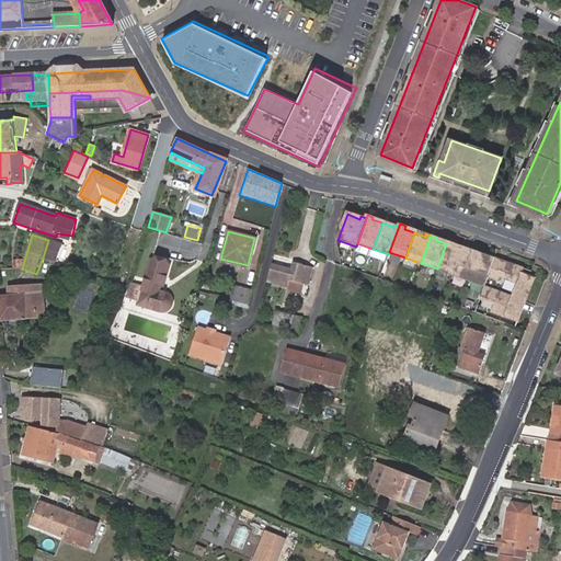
[(61,244),(48,240),(43,258),(56,263),(61,244)]
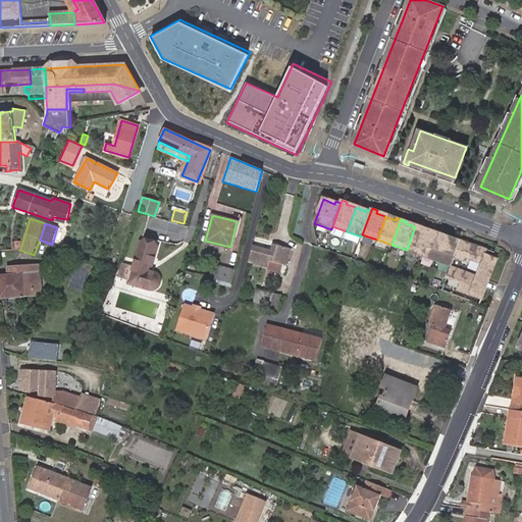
[(415,226),(407,250),(421,256),(430,229),(425,227),(425,230),(415,226)]
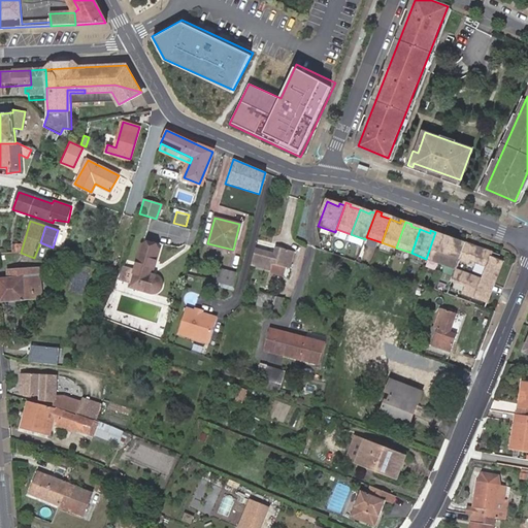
[(440,236),(441,234),(435,232),(426,259),(441,264),(450,239),(440,236)]
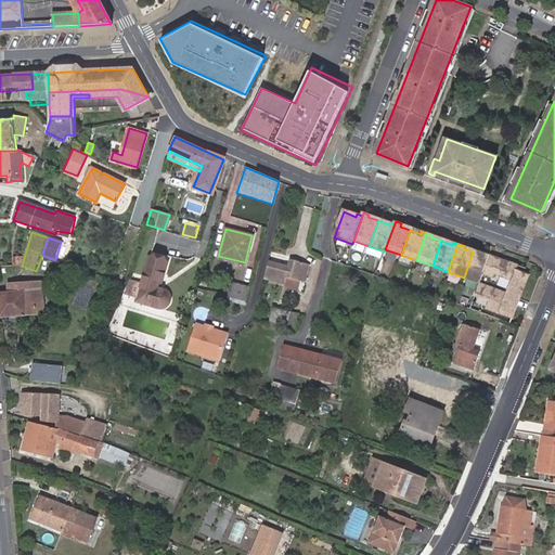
[(163,284),(162,284),(169,258),(151,252),(141,281),(139,287),(137,295),(137,297),(156,304),(162,302),(163,301),(166,298),(167,296),(167,293),(167,291),(166,288),(164,286),(163,284)]
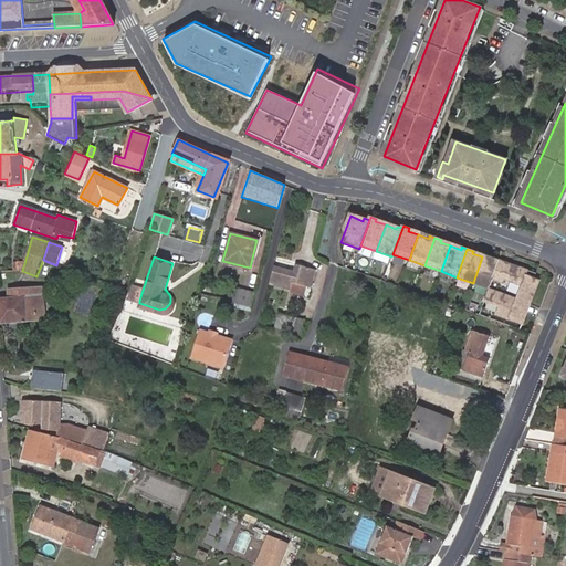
[(489,289),(499,260),(493,258),(492,261),(482,257),(473,283),(489,289)]
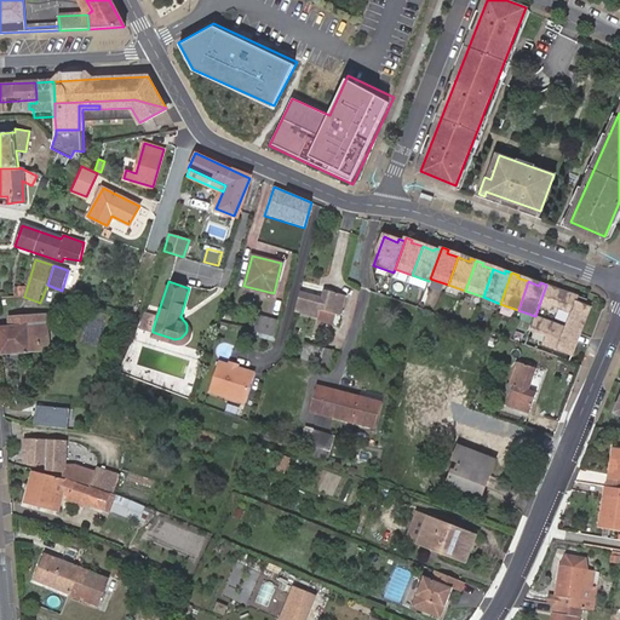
[(550,286),(547,291),(562,296),(563,291),(550,286)]
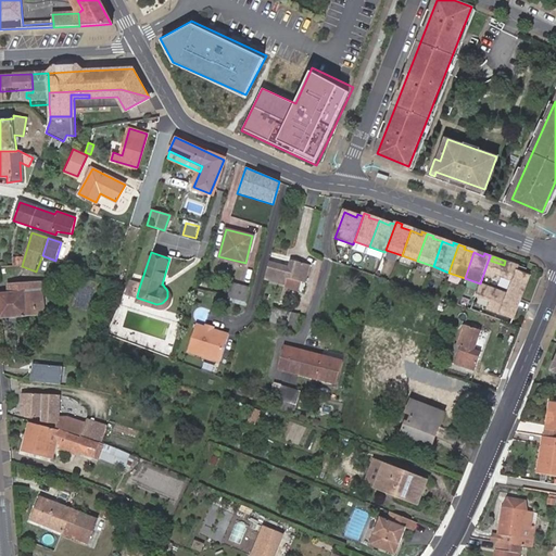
[(288,266),(270,261),(265,279),(285,285),(287,276),(306,281),(311,263),(290,257),(288,266)]
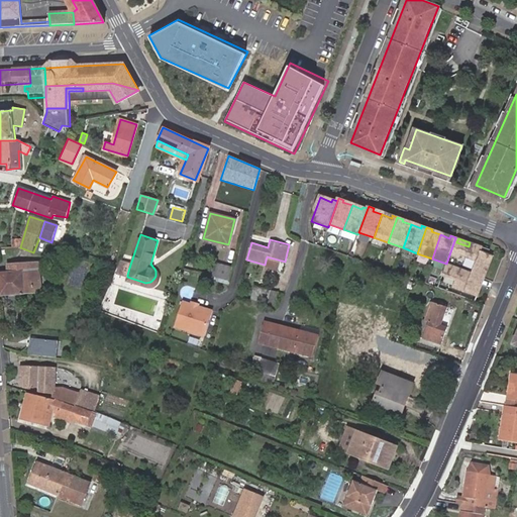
[(469,246),(456,242),(452,254),(460,259),(461,255),(477,261),(471,275),(481,278),(483,279),(492,255),(481,250),(482,247),(470,242),(469,246)]
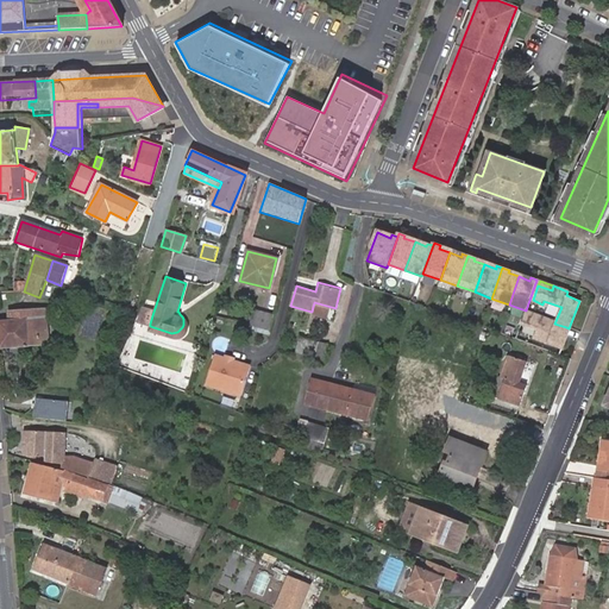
[(567,292),(566,295),(579,301),(582,295),(567,292)]
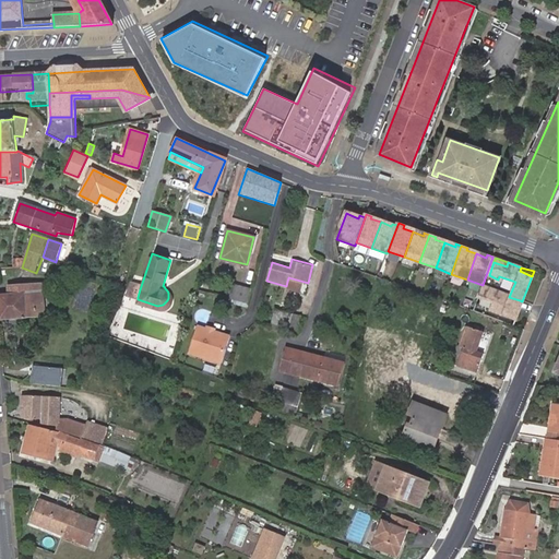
[(0,319),(32,317),(31,309),(43,308),(40,283),(34,284),(33,280),(28,281),(30,285),(7,286),(8,292),(0,293),(0,319)]
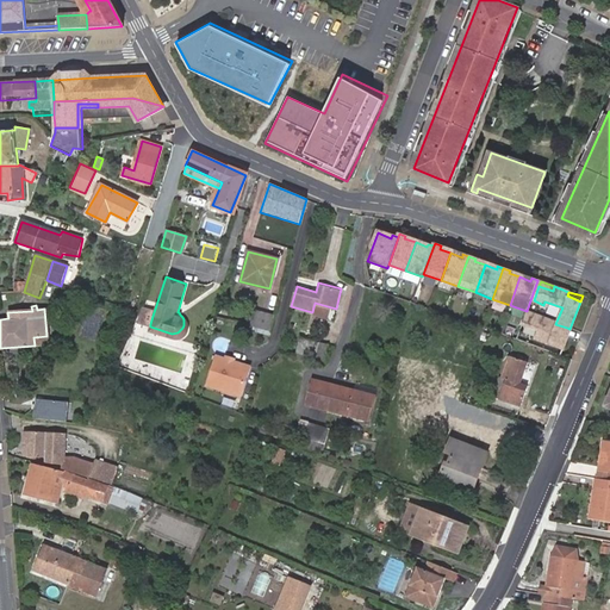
[(153,316),(155,309),(147,306),(141,322),(150,324),(153,316)]
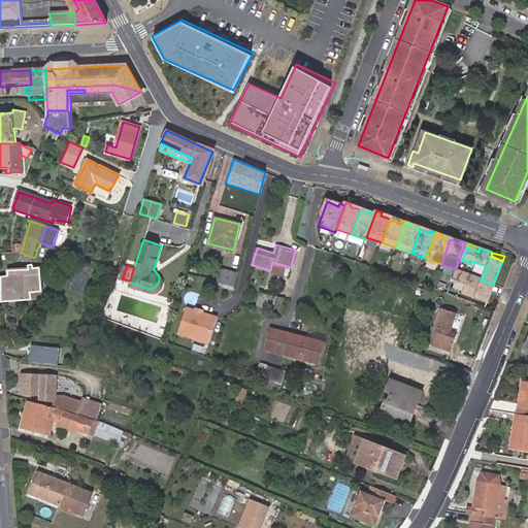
[(236,287),(240,271),(219,265),(216,282),(236,287)]
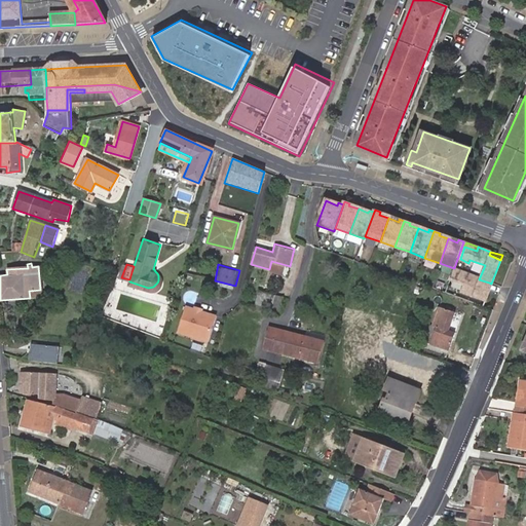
[(486,292),(489,283),(479,279),(453,269),(449,279),(461,285),(459,292),(485,301),(488,293),(486,292)]
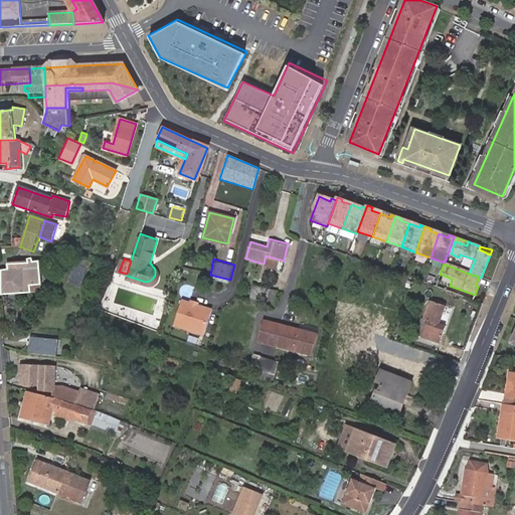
[(275,305),(279,291),(279,290),(254,284),(251,299),(275,305)]
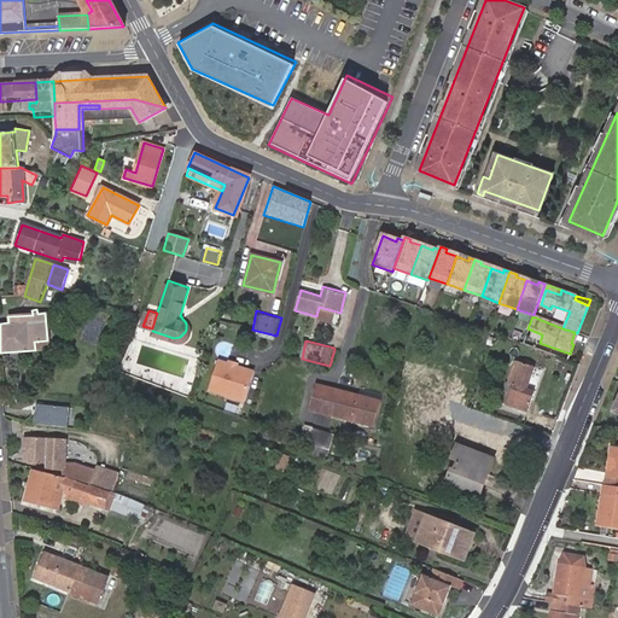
[(229,362),(219,359),(210,389),(245,398),(254,368),(244,366),(243,368),(237,367),(228,365),(229,362)]
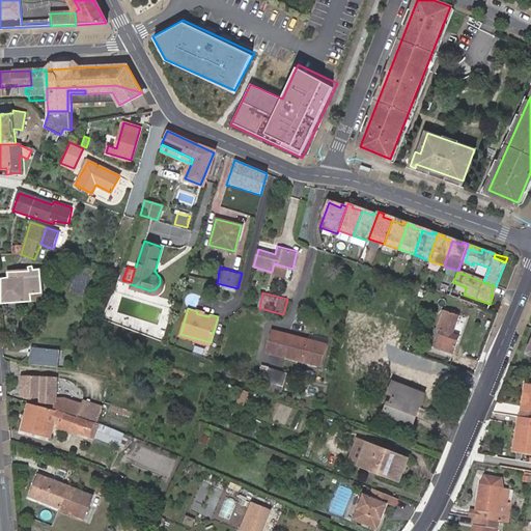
[(381,326),(383,320),(348,309),(347,313),(381,326)]
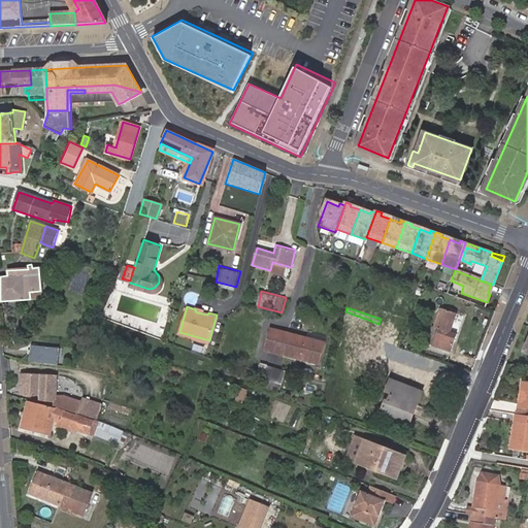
[(456,314),(438,307),(432,326),(438,328),(433,344),(450,351),(456,334),(450,332),(456,314)]
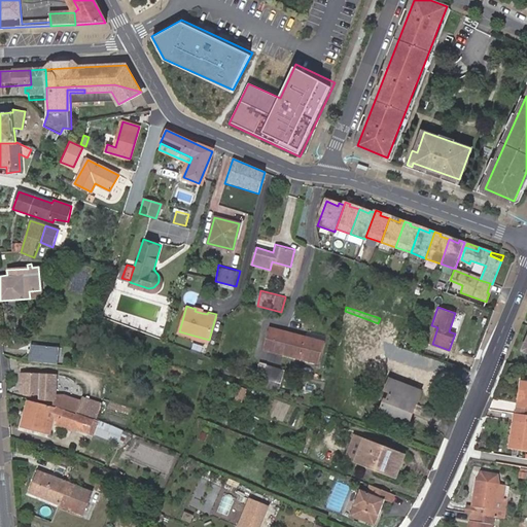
[(319,362),(325,341),(271,327),(266,349),(319,362)]
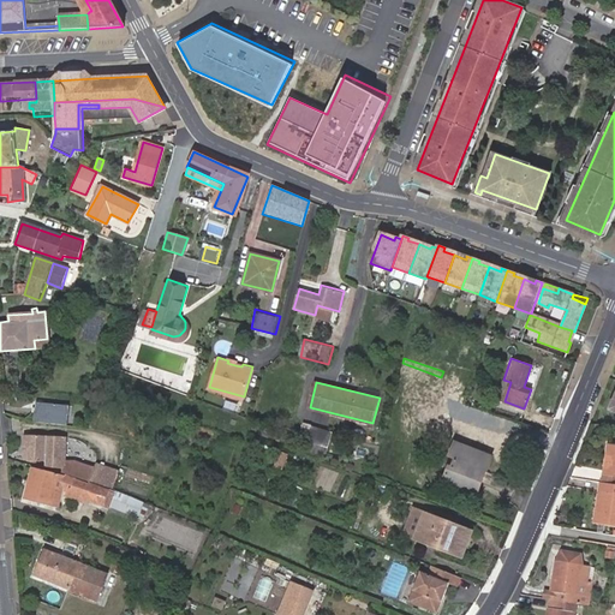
[(226,407),(238,411),(242,399),(230,395),(226,407)]
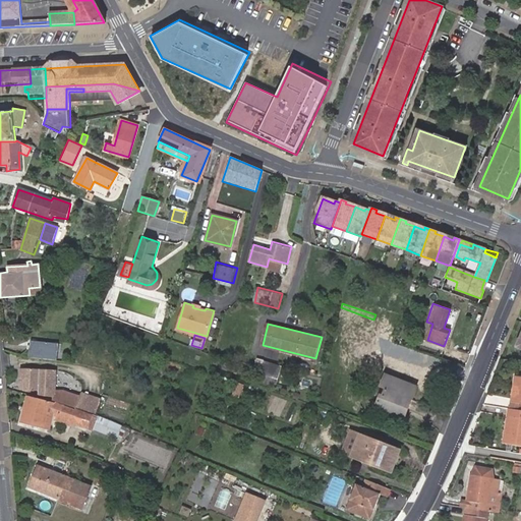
[(31,357),(58,360),(60,343),(33,340),(31,357)]
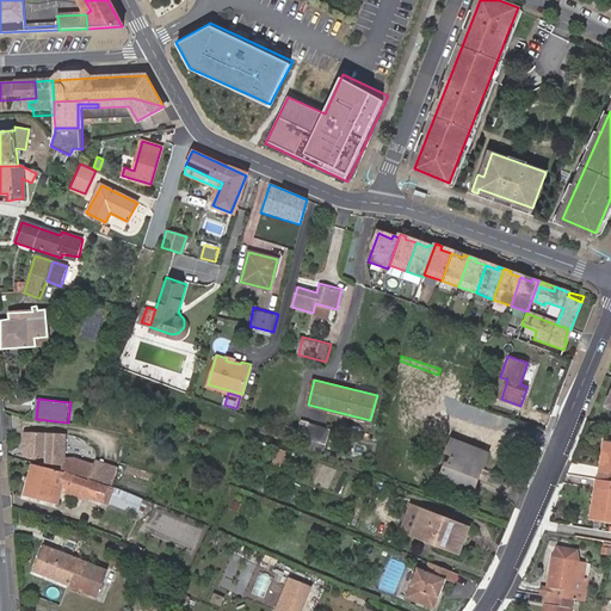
[(306,438),(310,421),(301,419),(297,436),(306,438)]
